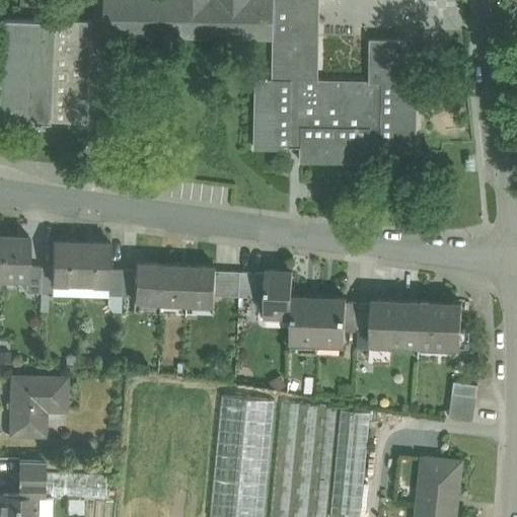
[(43,0),(18,0),(18,7),(43,8),(43,0)]
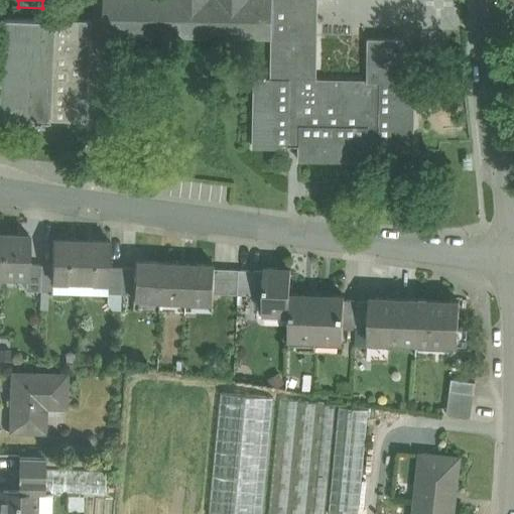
[(365,82),(313,81),(314,0),(101,0),(101,36),(269,39),(268,80),(264,80),(264,77),(256,77),(256,80),(252,79),(250,149),(286,149),(286,146),(296,147),(296,162),(366,163),(366,148),(376,148),(376,151),(412,152),(413,83),(401,82),(402,41),(366,40),(365,82)]
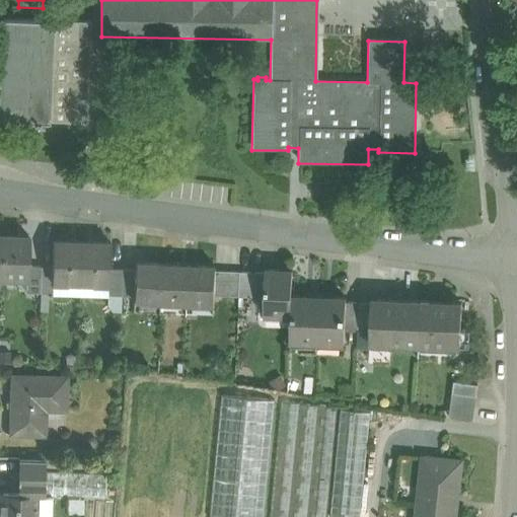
[(90,23),(2,19),(0,63),(0,121),(85,125),(90,23)]
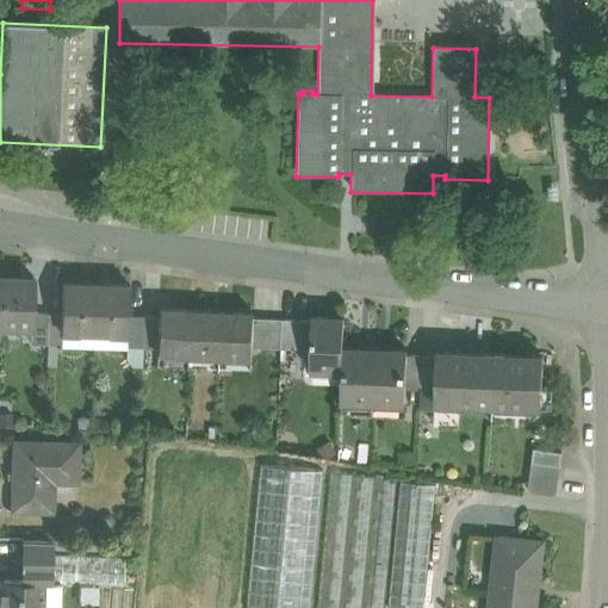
[(535,115),(512,116),(513,159),(537,157),(535,115)]
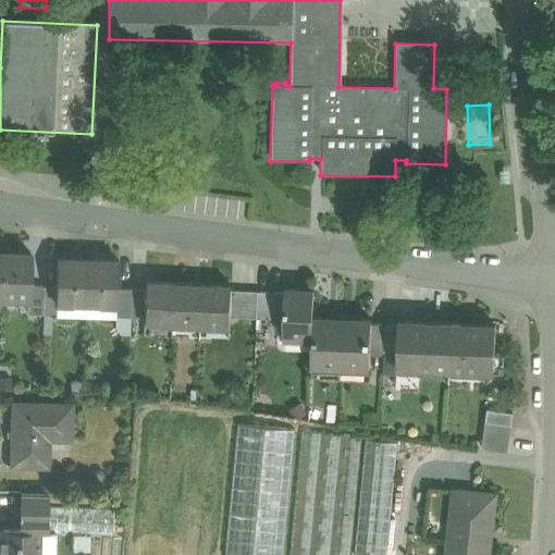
[(29,256),(0,255),(0,298),(27,300),(28,300),(29,287),(29,256)]
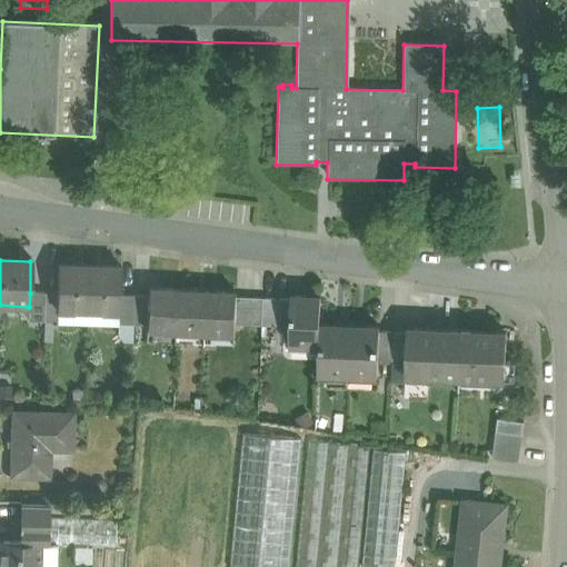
[(88,268),(56,267),(55,295),(55,310),(56,310),(86,311),(88,268)]
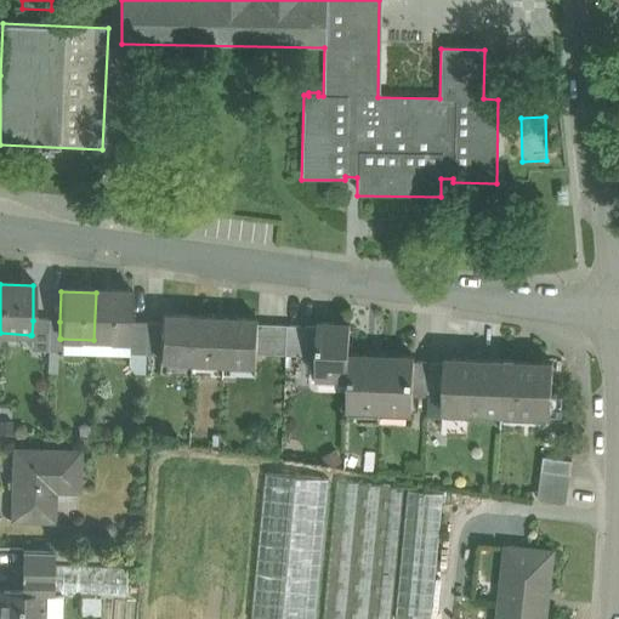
[(130,294),(96,293),(94,340),(126,341),(129,341),(129,324),(130,294)]
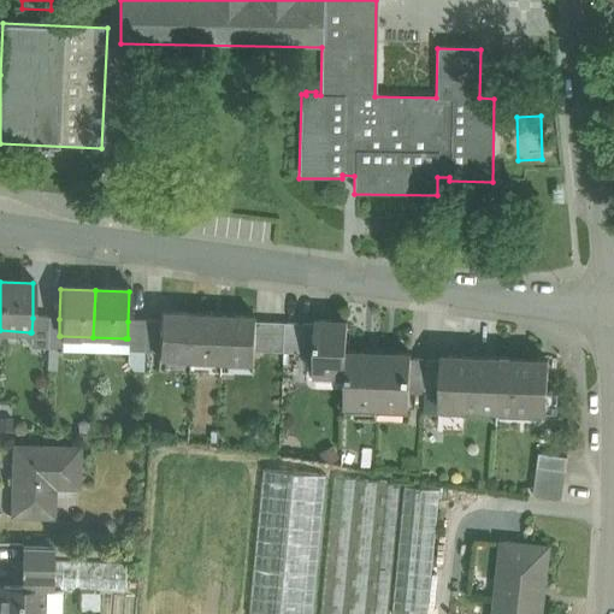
[(190,317),(160,314),(158,314),(158,322),(157,354),(157,359),(158,359),(158,358),(189,360),(190,317)]
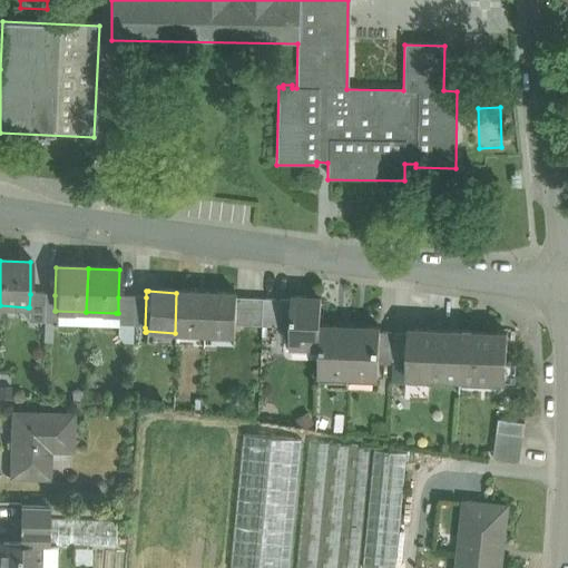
[(205,294),(176,293),(175,333),(204,334),(205,294)]
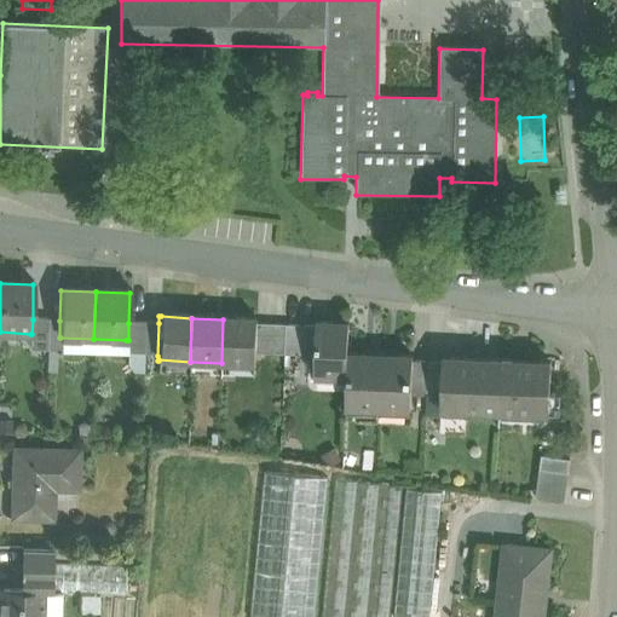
[(46,321),(33,319),(32,334),(30,334),(29,352),(45,352),(46,321)]
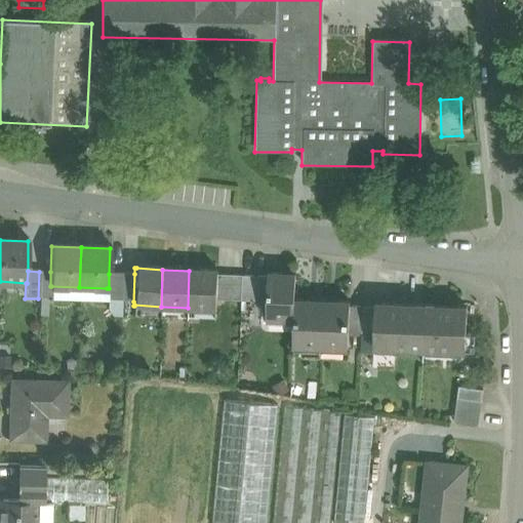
[(215,272),(189,271),(188,308),(213,309),(214,310),(215,300),(216,275),(216,271),(215,271),(215,272)]
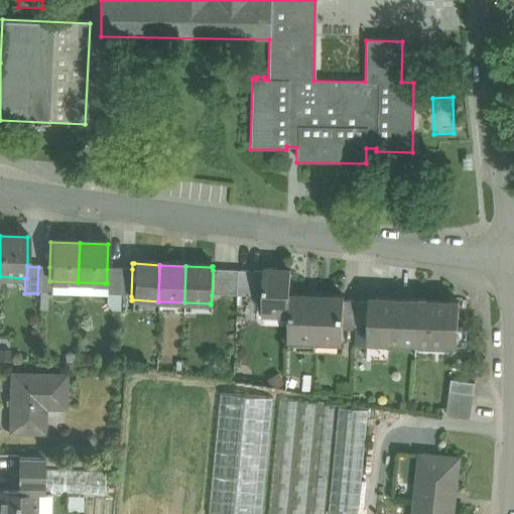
[(49,267),(38,267),(37,293),(50,294),(50,281),(49,281),(49,267)]
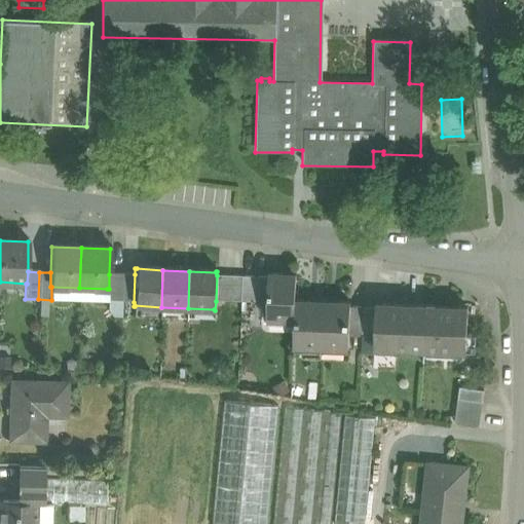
[(122,274),(109,274),(109,289),(107,289),(107,301),(121,301),(122,274)]
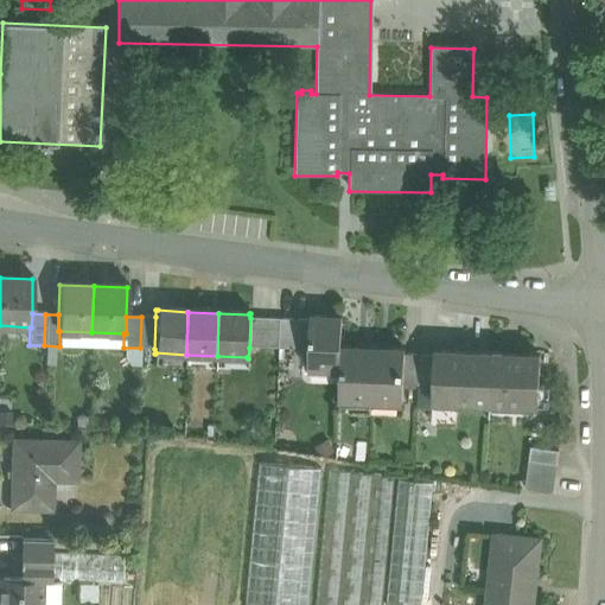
[(155,317),(141,317),(140,348),(154,349),(155,317)]
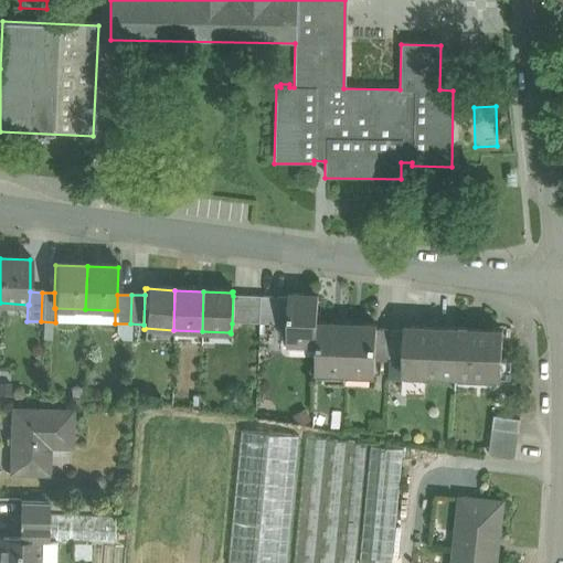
[(317,296),(287,295),(287,297),(287,298),(286,326),(285,343),(315,343),(316,324),(317,296)]
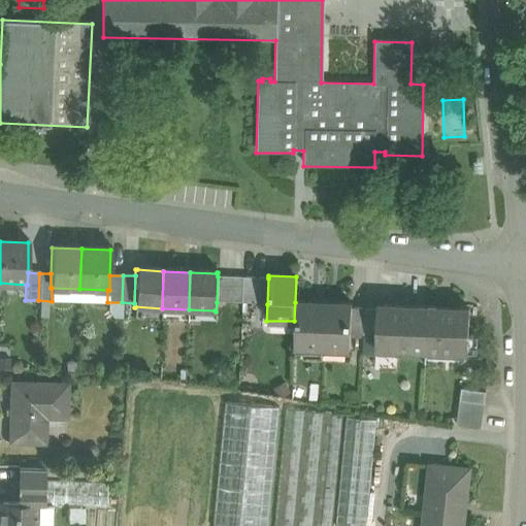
[(229,277),(218,276),(217,302),(228,302),(229,277)]
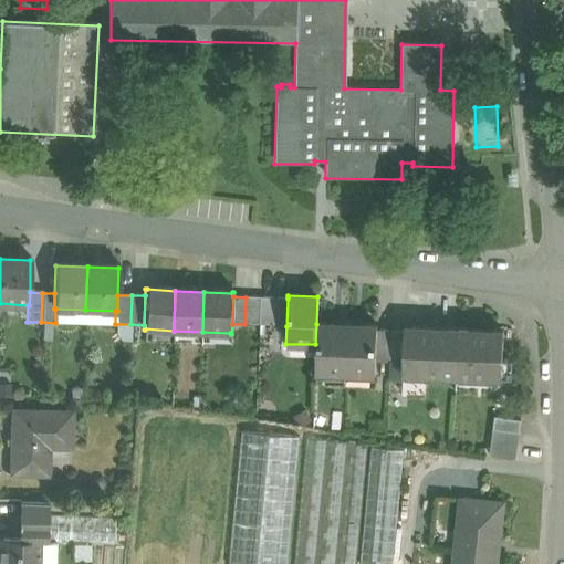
[(260,298),(246,298),(244,324),(259,325),(260,298)]
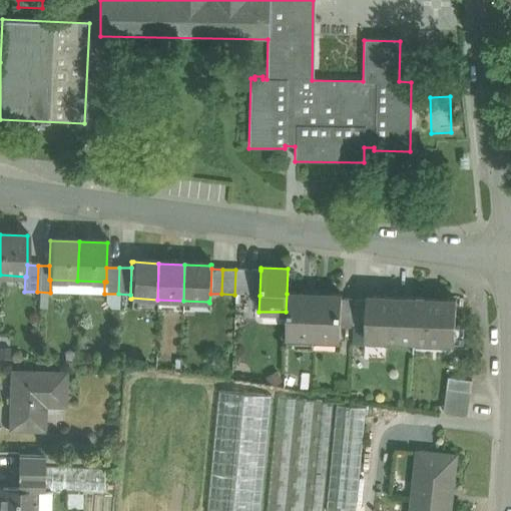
[(247,271),(235,270),(234,295),(246,295),(247,271)]
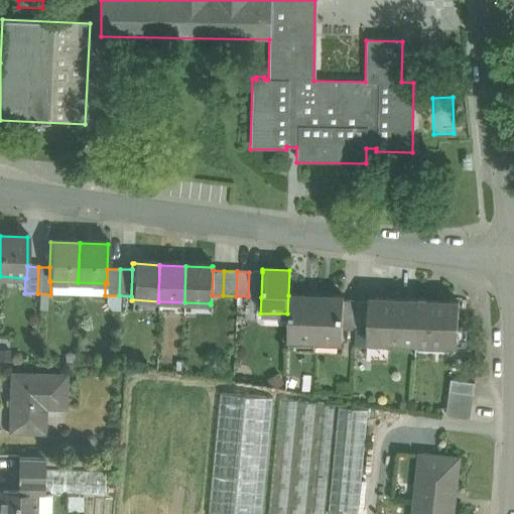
[(262,272),(249,272),(248,296),(261,297),(262,272)]
